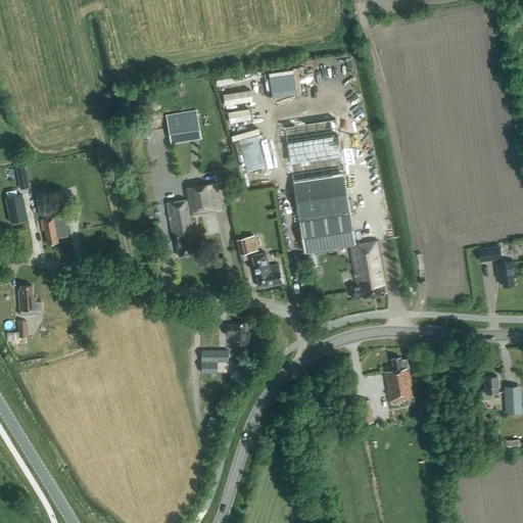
[(250,72),(252,87),(265,85),(263,70),(250,72)]
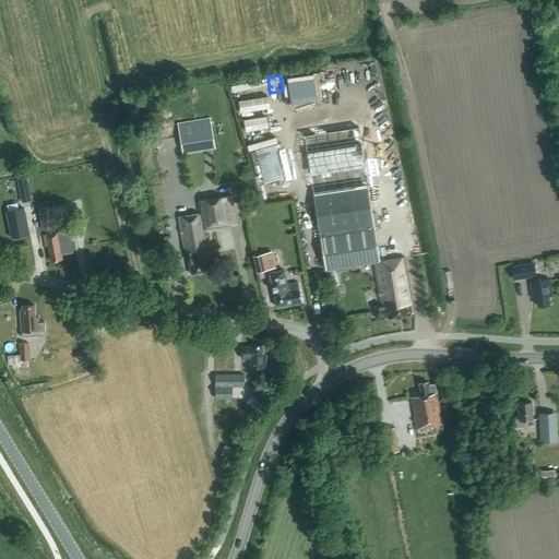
[(183,153),(214,147),(210,120),(178,126),(183,153)]
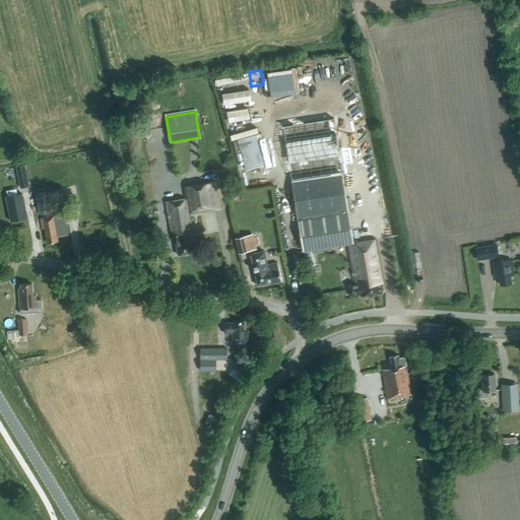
[(246,170),(263,165),(255,134),(238,139),(246,170)]
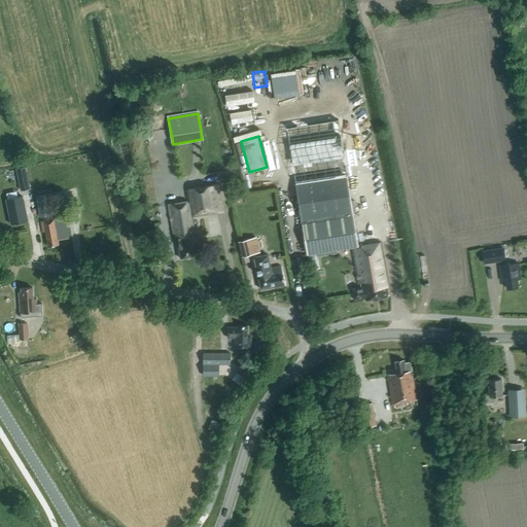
[(318,140),(290,145),(293,163),(321,157),(318,140)]
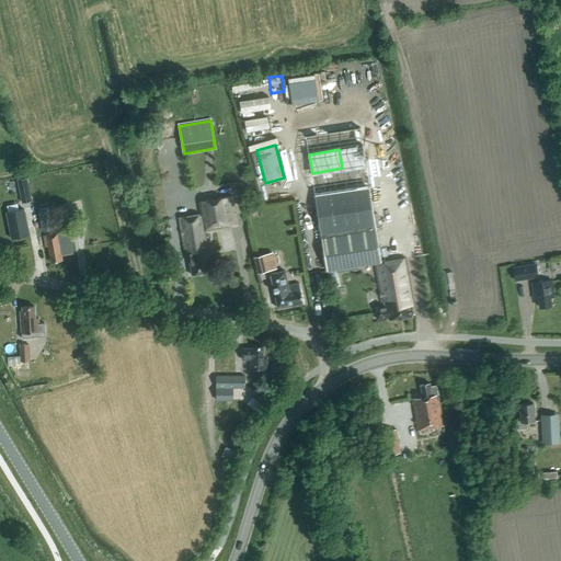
[(22,203),(32,201),(27,176),(18,179),(22,203)]
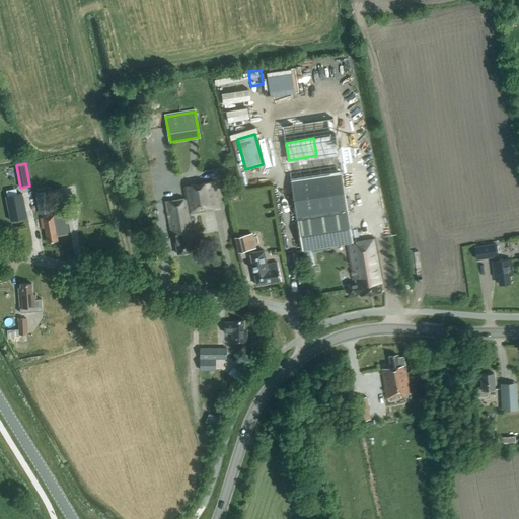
[(292,180),(303,250),(353,242),(342,172),(292,180)]
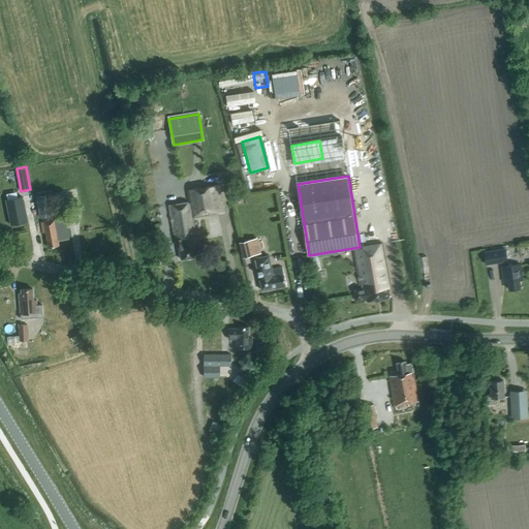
[(197,246),(193,218),(224,213),(219,185),(187,190),(189,201),(169,205),(176,244),(178,244),(181,259),(197,256),(195,247),(197,246)]
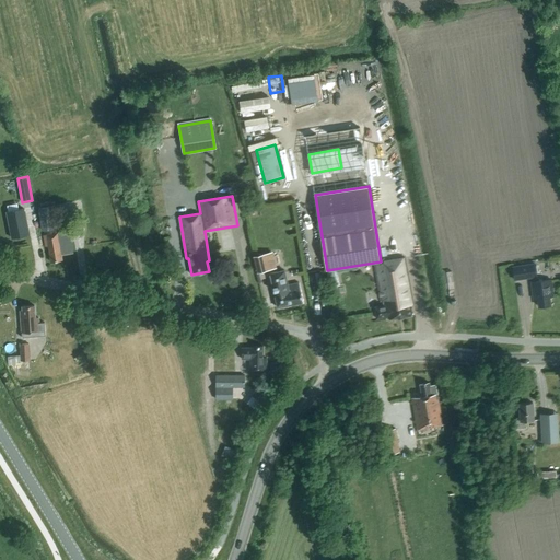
[(43,230),(54,229),(49,206),(37,208),(43,230)]
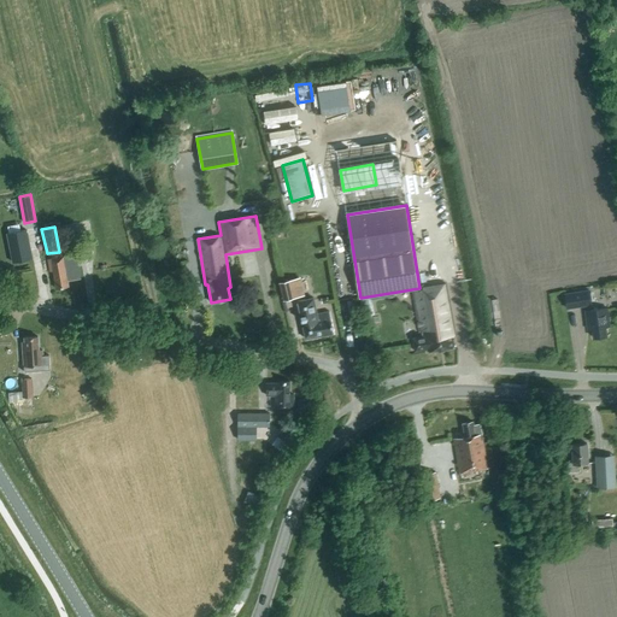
[(12,262),(31,258),(27,229),(7,233),(12,262)]
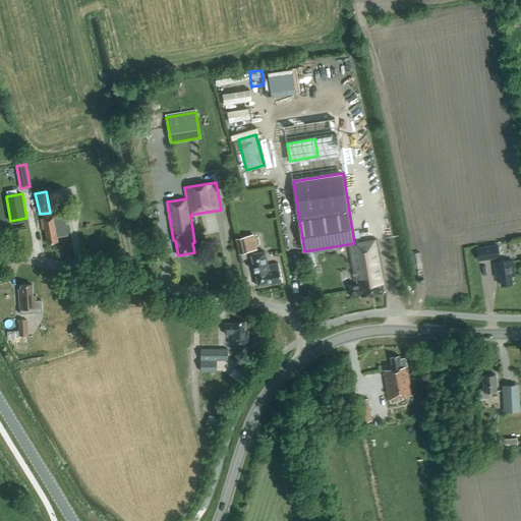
[(67,234),(64,214),(40,219),(42,230),(45,229),(47,243),(58,241),(57,236),(67,234)]
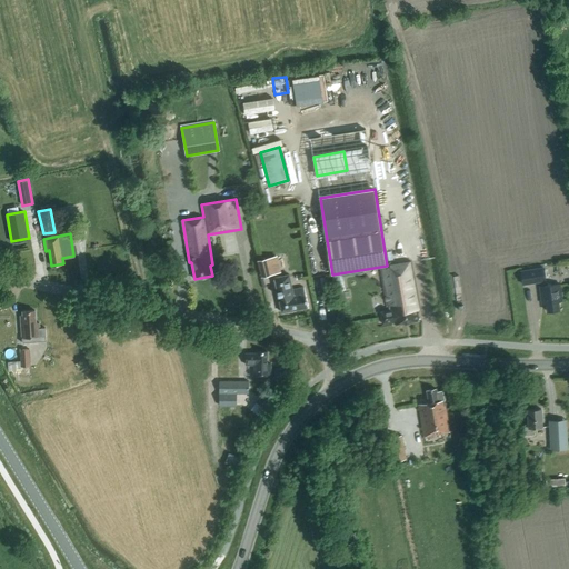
[(269,258),(258,260),(261,272),(262,276),(272,273),(272,270),(269,258)]
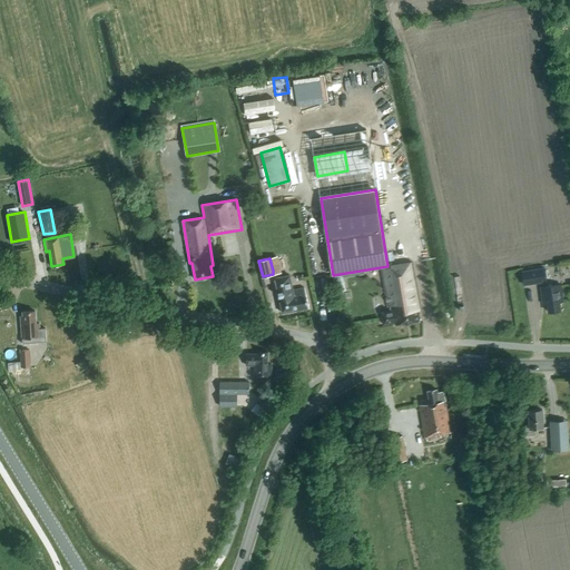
[(421,310),(412,262),(390,266),(391,267),(381,269),(387,307),(390,306),(391,311),(381,312),(383,324),(394,323),(395,325),(420,321),(418,310),(421,310)]
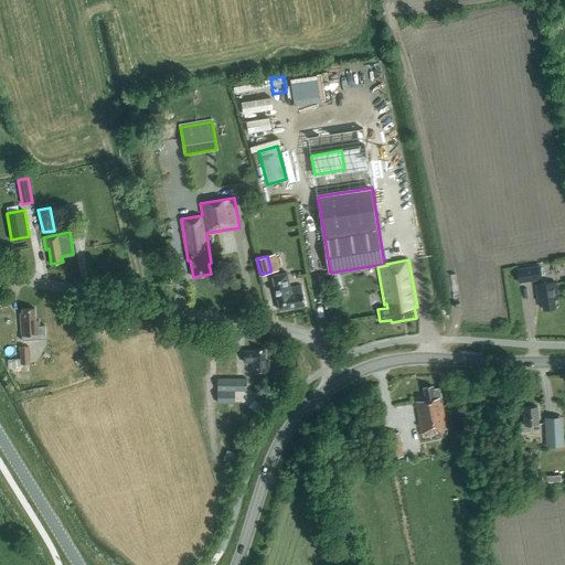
[(519,283),(541,279),(539,266),(516,269),(519,283)]
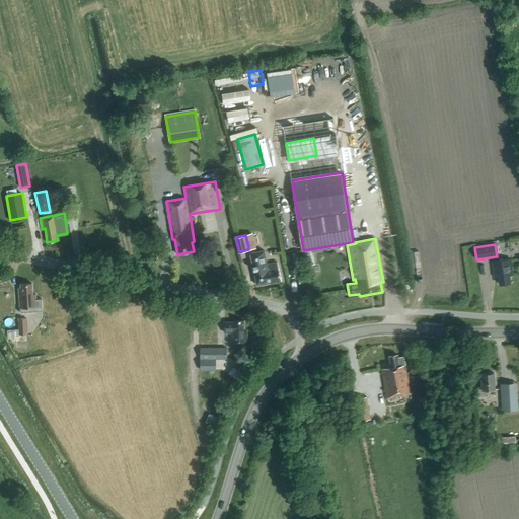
[(264,250),(249,253),(256,285),(281,281),(277,262),(267,264),(264,250)]
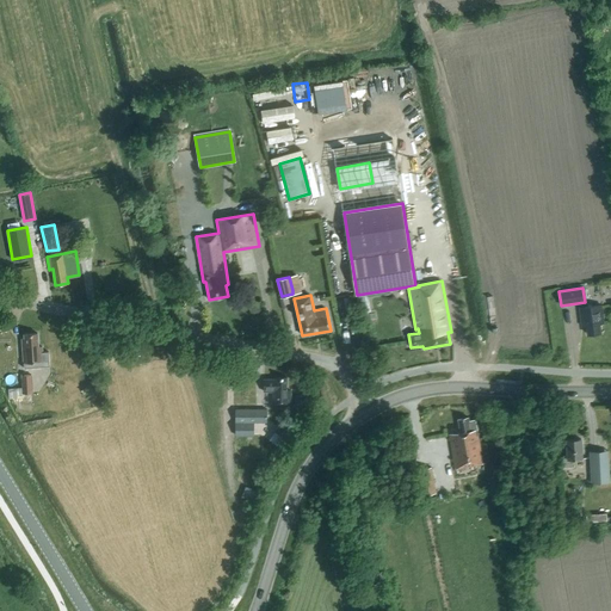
[(600,333),(599,323),(604,323),(602,304),(579,308),(582,326),(586,326),(587,334),(600,333)]
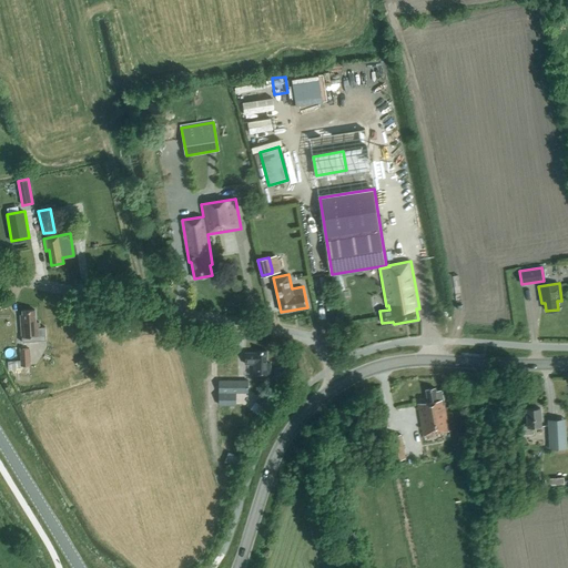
[(22,315),(20,315),(22,342),(46,341),(46,327),(40,327),(39,322),(36,322),(34,310),(22,311),(22,315)]
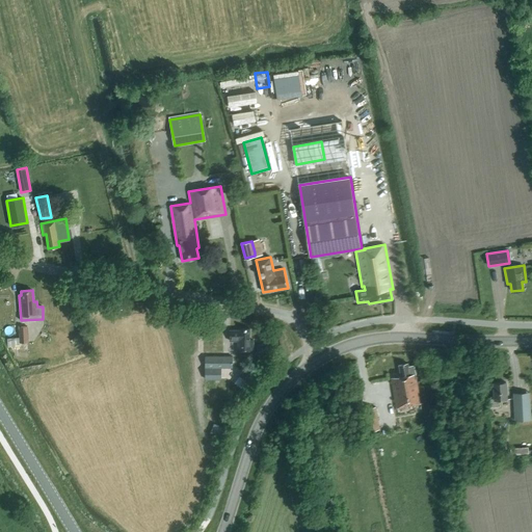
[(20,342),(28,342),(27,326),(19,326),(20,342)]
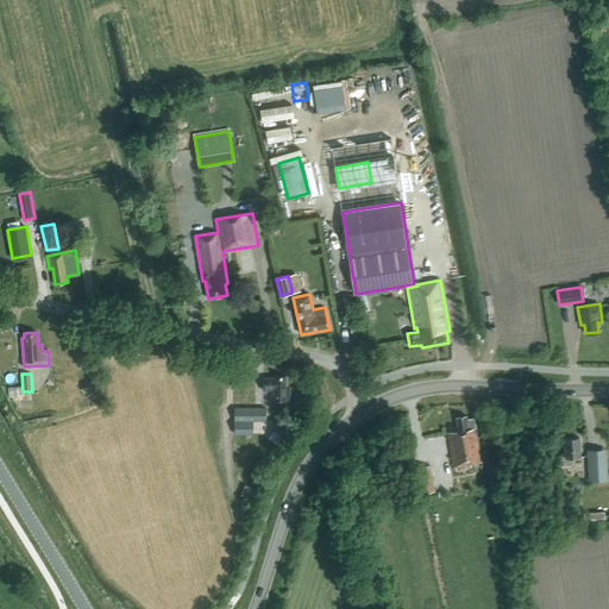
[(289,402),(289,389),(286,389),(286,376),(275,376),(275,377),(263,377),(263,390),(271,390),(271,402),(289,402)]
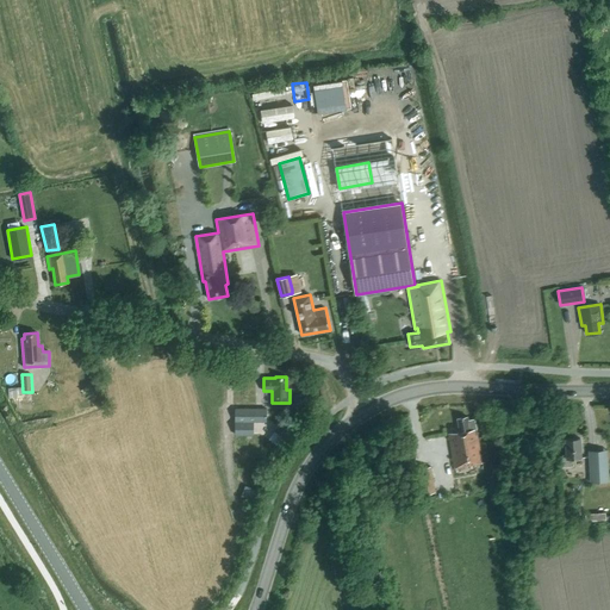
[(235,422),(235,436),(254,436),(254,422),(266,422),(266,409),(235,409),(235,422)]
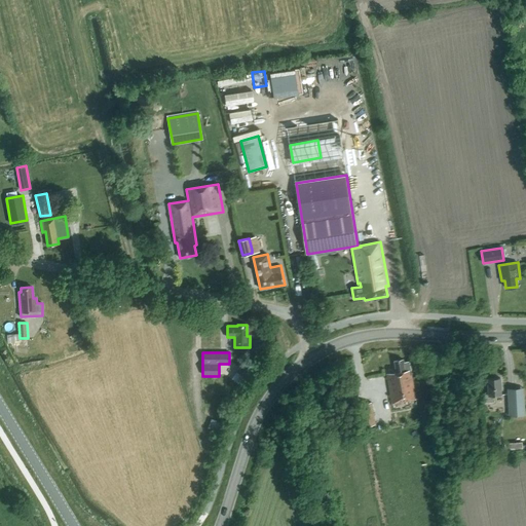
[(404,362),(403,360),(393,361),(396,372),(386,374),(391,403),(415,399),(411,374),(410,374),(409,371),(411,370),(409,361),(404,362)]
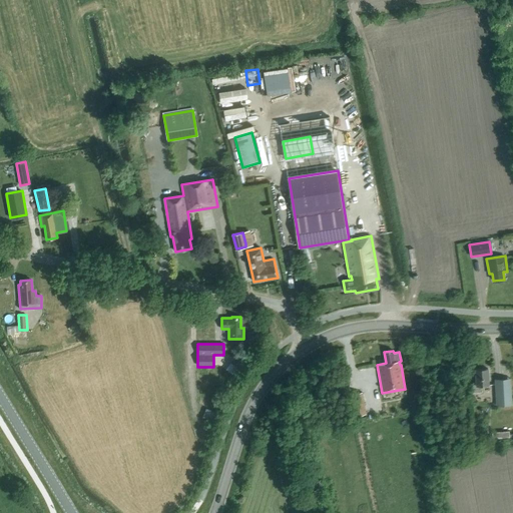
[(234,355),(227,369),(235,373),(242,358),(234,355)]
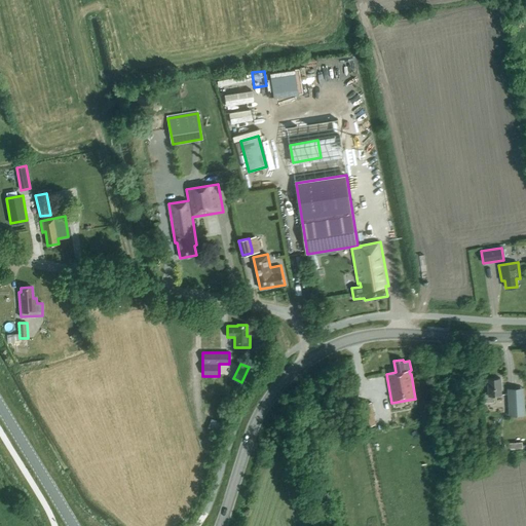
[(486,403),(494,402),(494,395),(501,395),(500,378),(487,378),(488,391),(485,391),(486,403)]
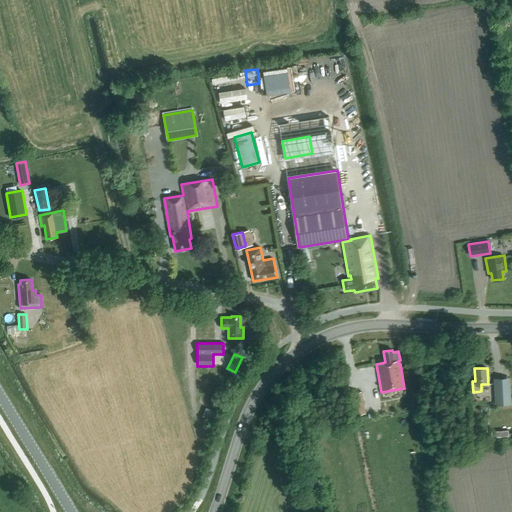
[(509,382),(494,383),(495,405),(511,404),(509,382)]
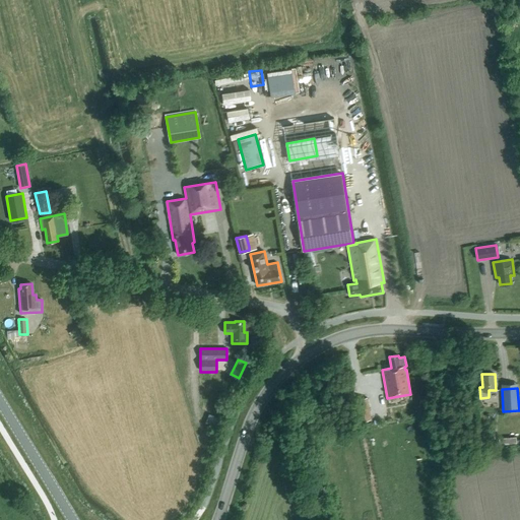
[(360,421),(371,419),(367,397),(355,399),(360,421)]
